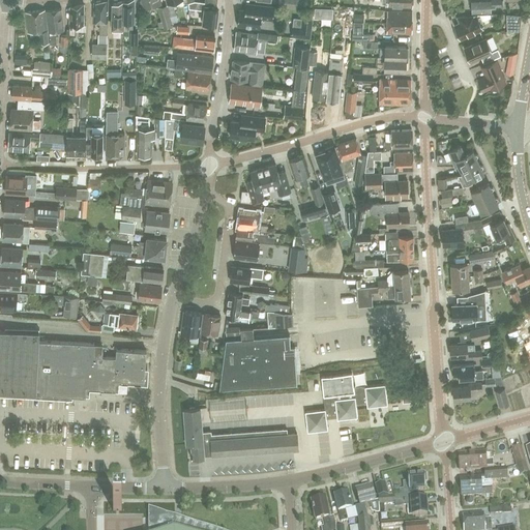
[(100,33),(107,33),(108,33),(108,0),(96,0),(94,0),(94,20),(100,20),(100,33)]
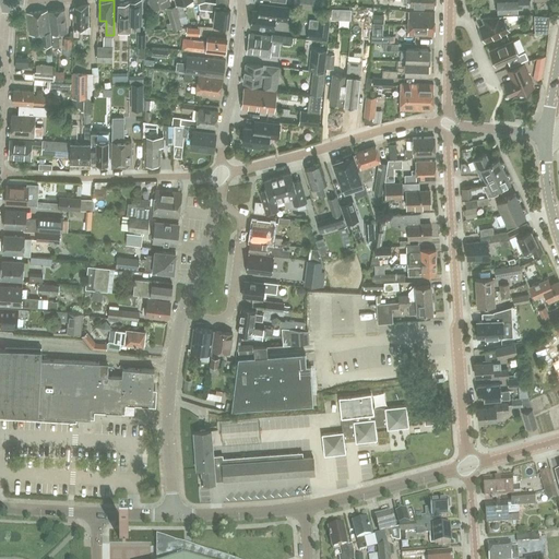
[(130,31),(130,22),(130,0),(128,0),(119,2),(119,31),(130,31)]
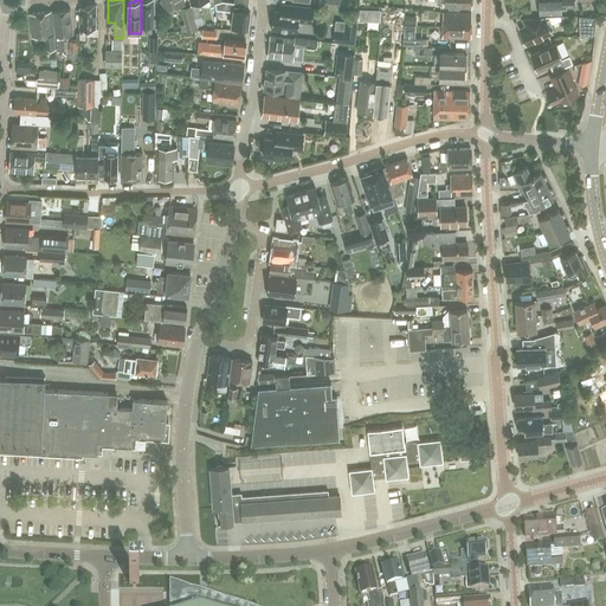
[(153,0),(141,0),(141,24),(153,24),(153,0)]
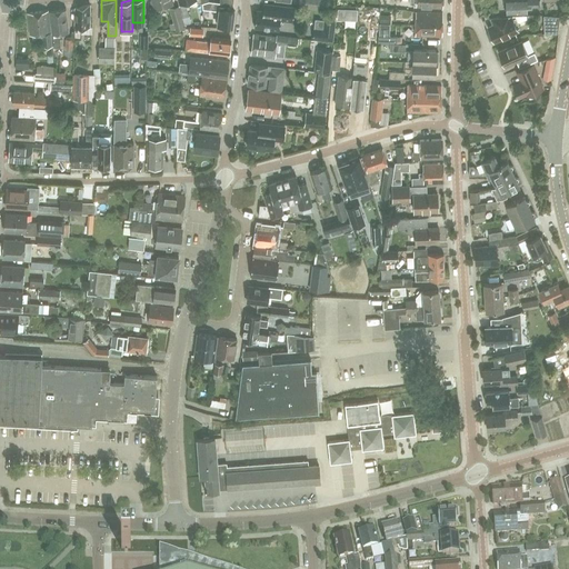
[(179,0),(180,2),(178,2),(181,11),(188,10),(186,1),(187,0),(179,0)]
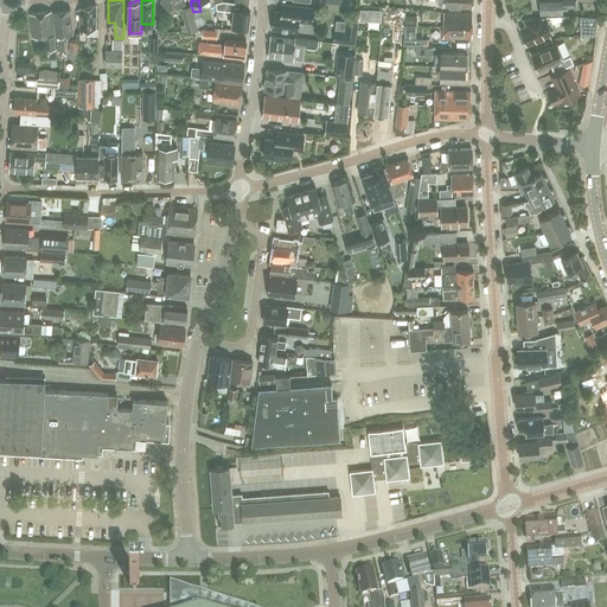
[(223,0),(222,0),(216,1),(217,7),(229,10),(228,17),(232,18),(231,25),(248,27),(250,11),(234,8),(235,1),(223,0)]
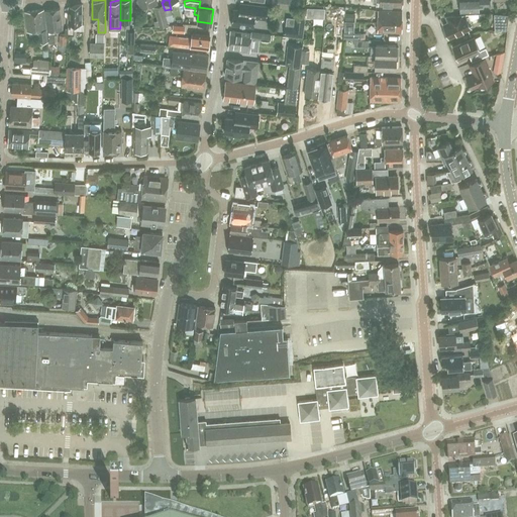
[(479,5),(491,5),(490,0),(459,0),(460,11),(479,10),(479,5)]
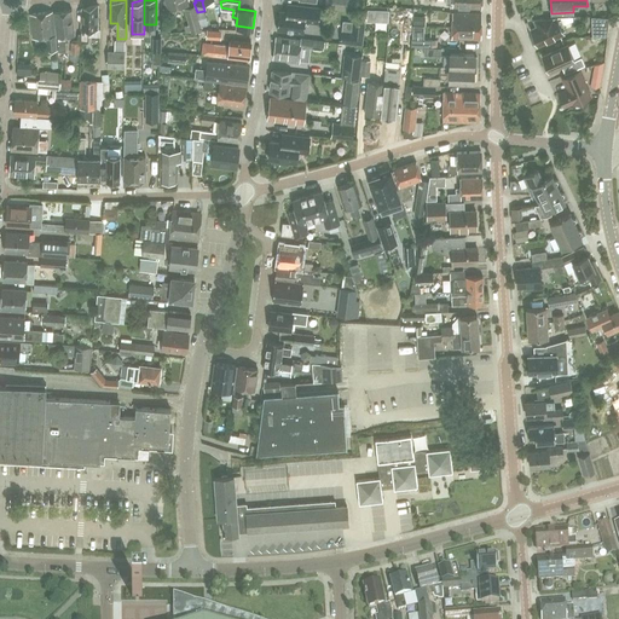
[(98,29),(98,4),(82,7),(81,41),(88,41),(88,28),(98,29)]
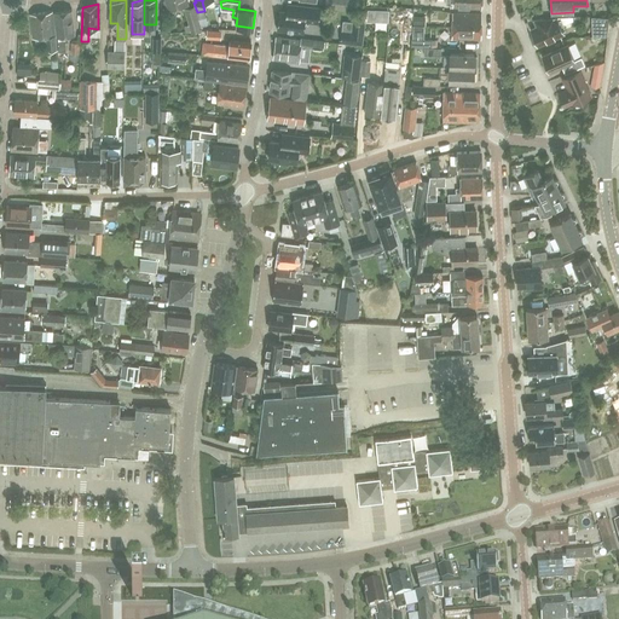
[(319,7),(295,5),(285,4),(285,11),(279,10),(277,28),(304,30),(305,19),(317,22),(319,7)]
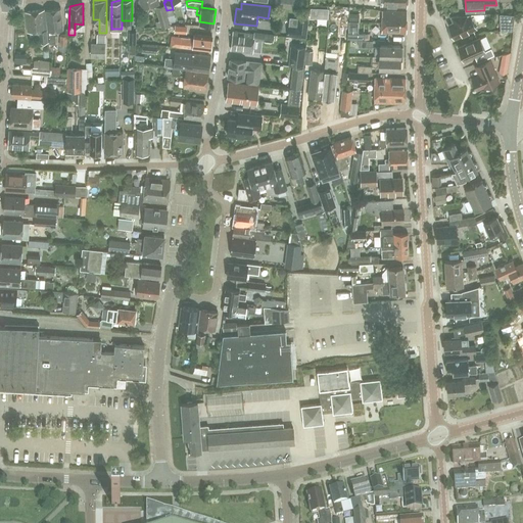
[(168,18),(163,5),(158,6),(161,20),(168,18)]
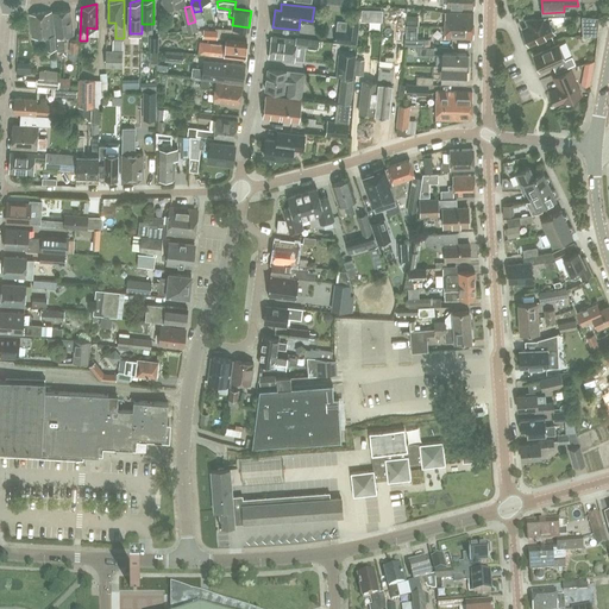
[(67,39),(67,35),(74,33),(71,8),(54,11),(58,50),(64,49),(64,41),(67,39)]
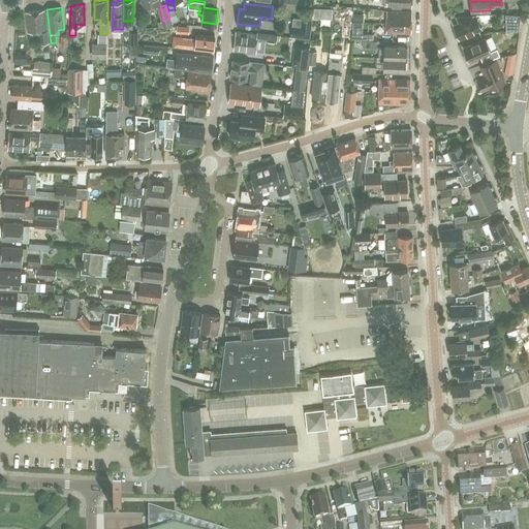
[(41,43),(49,42),(44,9),(26,11),(28,32),(39,31),(41,43)]
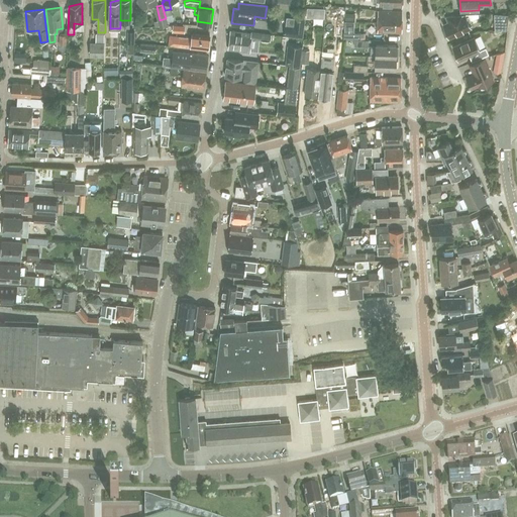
[(402,22),(403,11),(378,10),(378,21),(402,22)]
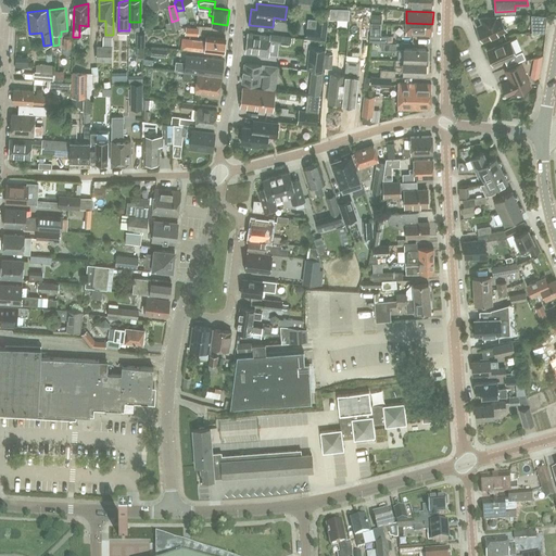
[(501,17),(500,14),(479,16),(482,23),(477,25),(482,39),(506,29),(504,26),(507,25),(503,16),(501,17)]
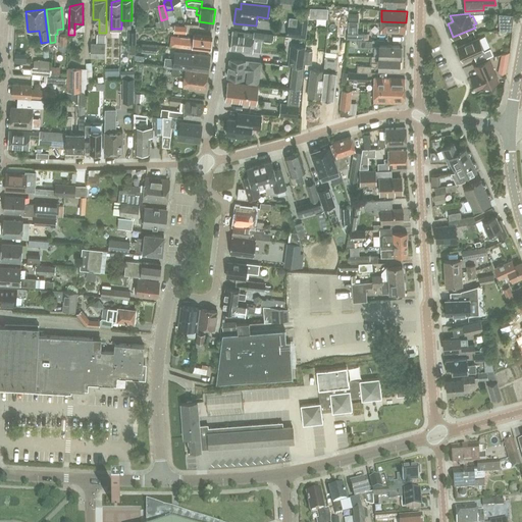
[(512,31),(514,15),(499,13),(500,31),(512,31)]
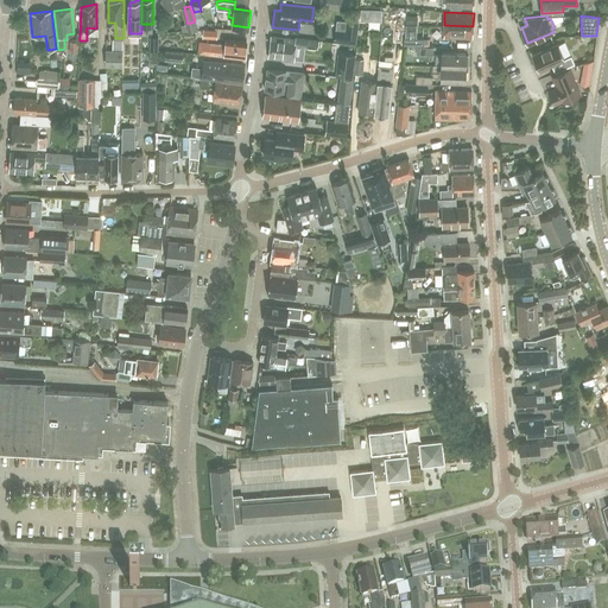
[(359,21),(348,20),(347,31),(335,29),(334,40),(358,44),(359,21)]
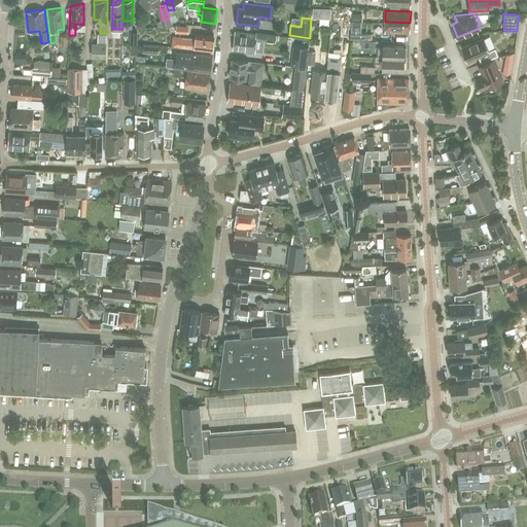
[(410,33),(410,23),(385,22),(385,32),(410,33)]
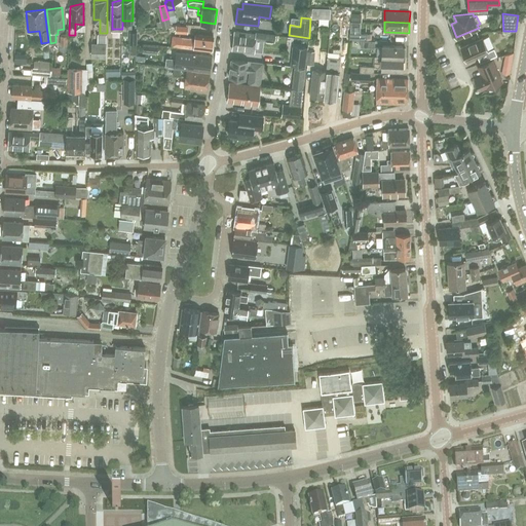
[(176,24),(176,31),(186,32),(187,25),(176,24)]
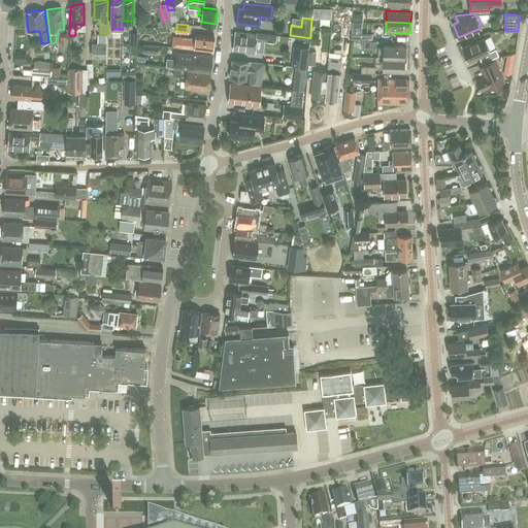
[(257,32),(235,30),(233,48),(255,52),(257,38),(267,39),(267,40),(268,42),(273,42),(274,41),(274,40),(275,40),(276,34),(257,31),(257,32)]
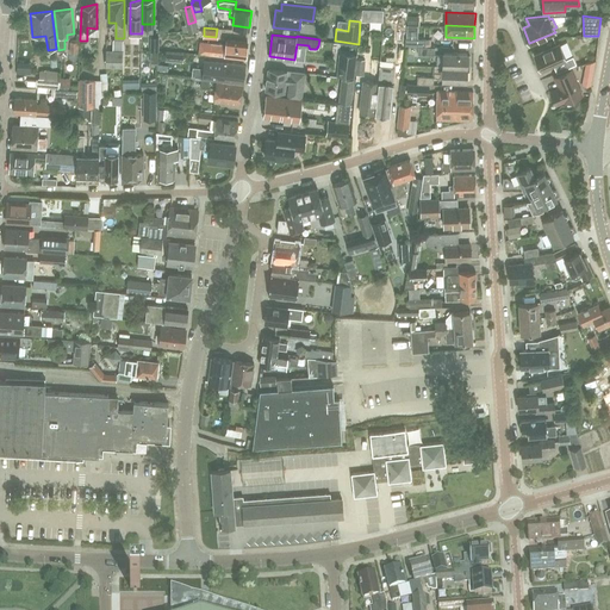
[(246,57),(248,41),(226,38),(226,44),(199,41),(198,53),(225,55),(246,57)]
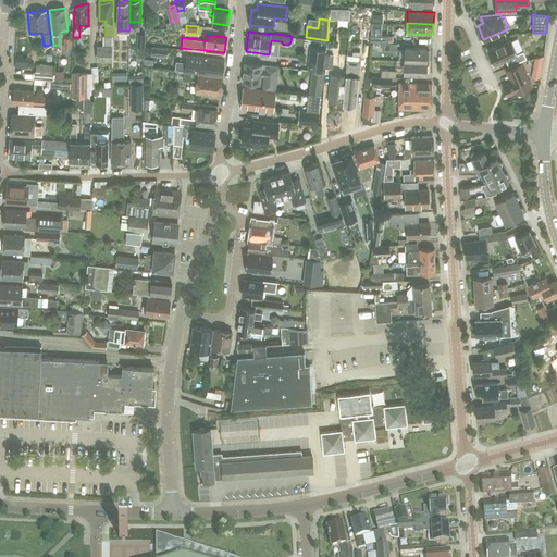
[(523,51),(517,53),(510,39),(487,49),(494,63),(515,54),(518,62),(527,58),(523,51)]
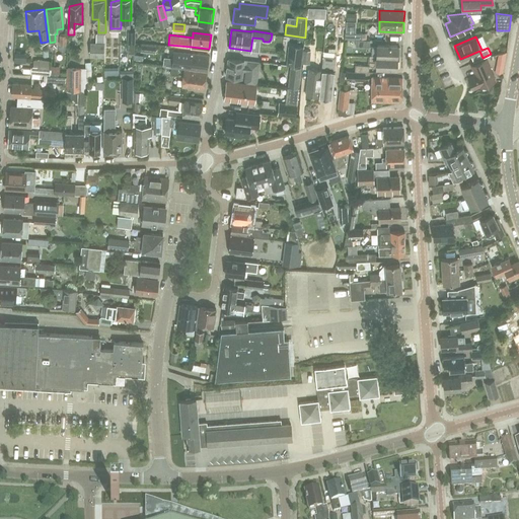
[(104,57),(104,46),(104,43),(90,42),(90,56),(104,57)]
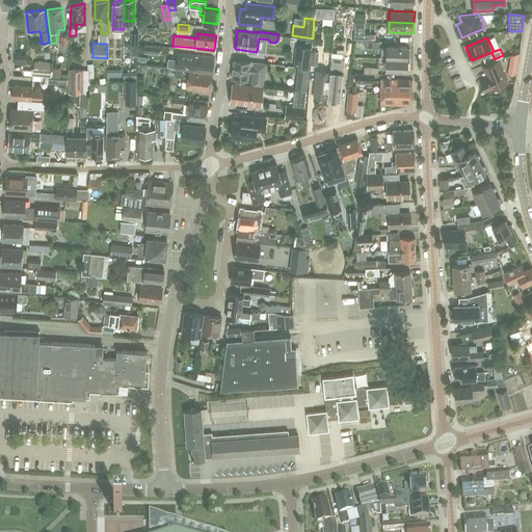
[(453,44),(443,49),(446,56),(456,52),(453,44)]
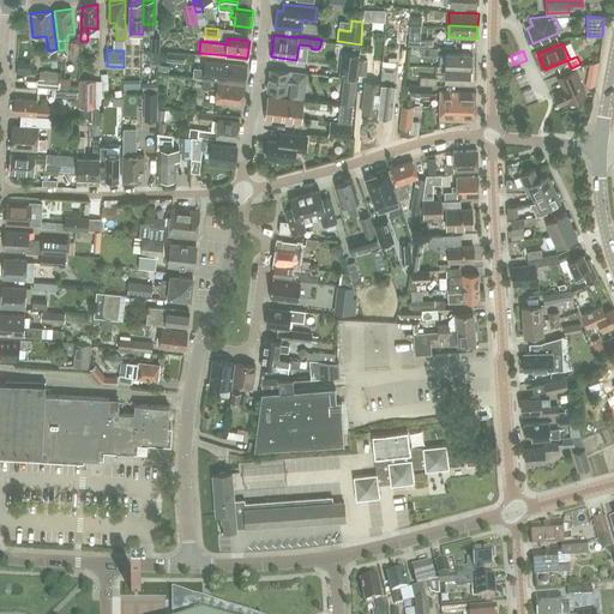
[(357,78),(360,55),(342,53),(339,76),(357,78)]
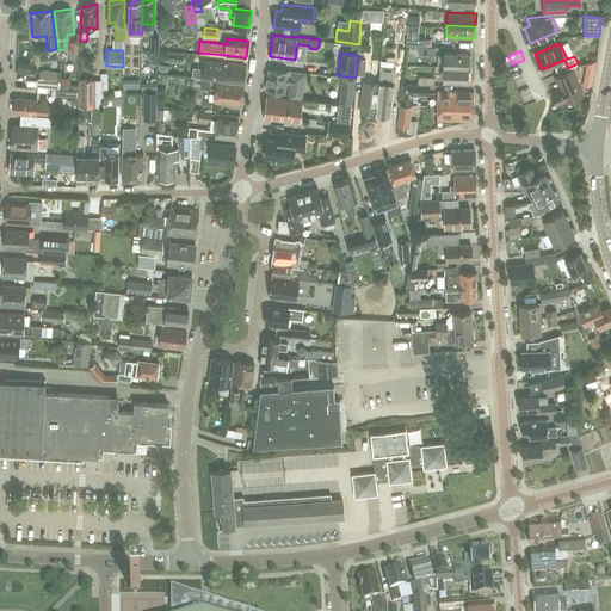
[(468,67),(468,66),(469,66),(469,67),(470,67),(471,55),(468,55),(468,53),(444,53),(444,66),(468,67)]
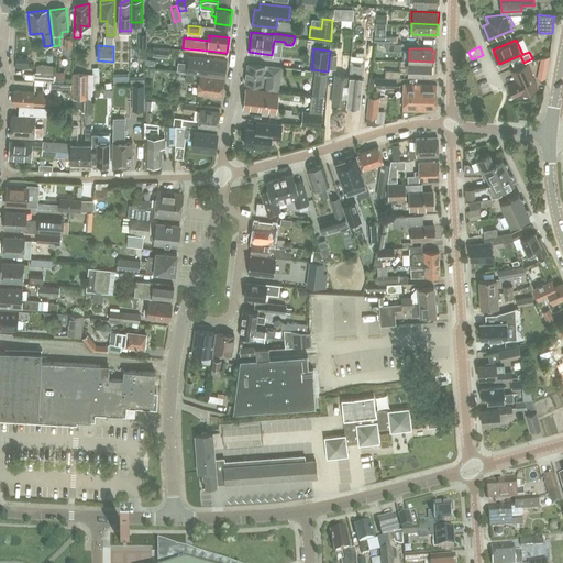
[(551,53),(542,51),(539,63),(542,64),(539,74),(544,75),(551,53)]
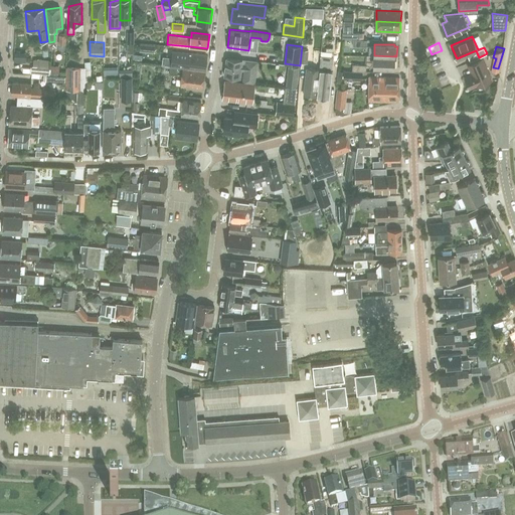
[(309,50),(302,49),(301,62),(308,62),(309,50)]
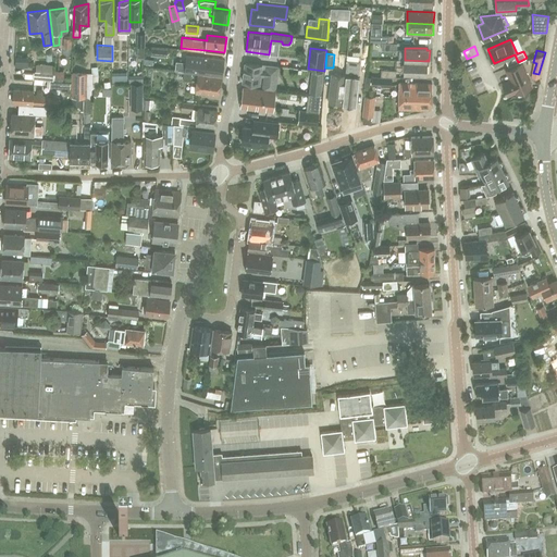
[(185,70),(222,74),(223,59),(186,54),(185,70)]
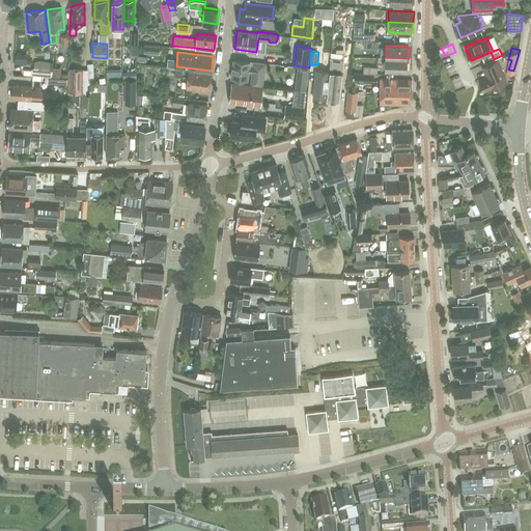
[(407,70),(407,67),(409,67),(409,58),(408,58),(408,57),(407,57),(407,58),(386,57),(386,68),(407,70)]
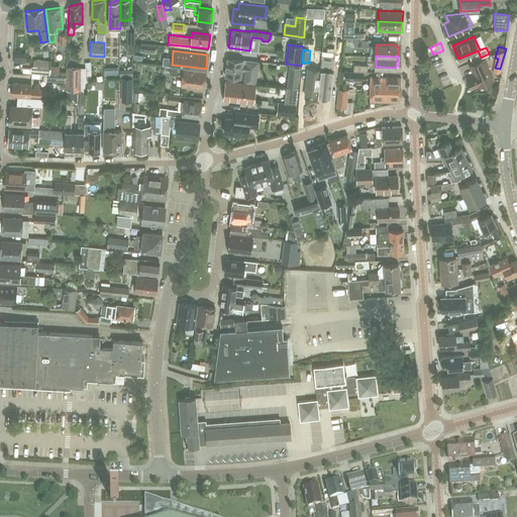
[(249,70),(250,64),(243,63),(243,60),(227,58),(224,75),(241,77),(242,69),(249,70)]
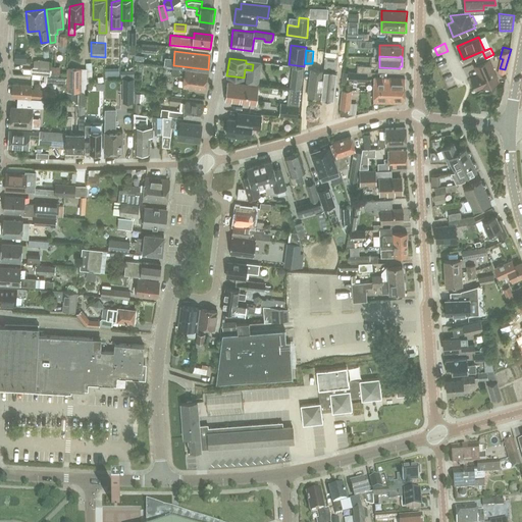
[(484,87),(498,81),(488,59),(474,65),(478,74),(471,77),(476,89),(483,86),(484,87)]
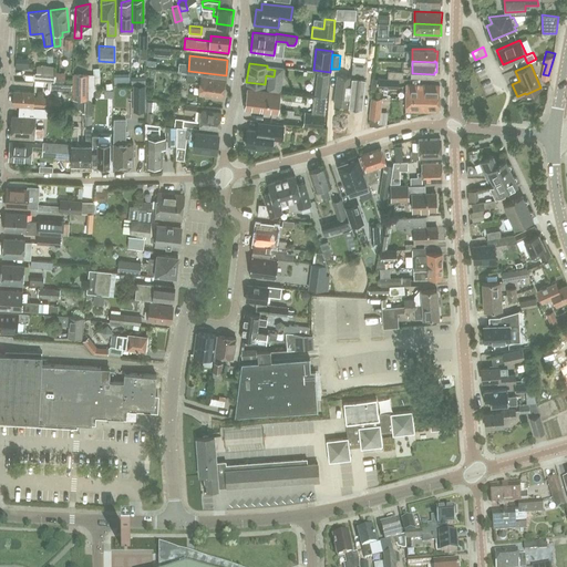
[(327,98),(330,74),(318,73),(315,95),(327,98)]
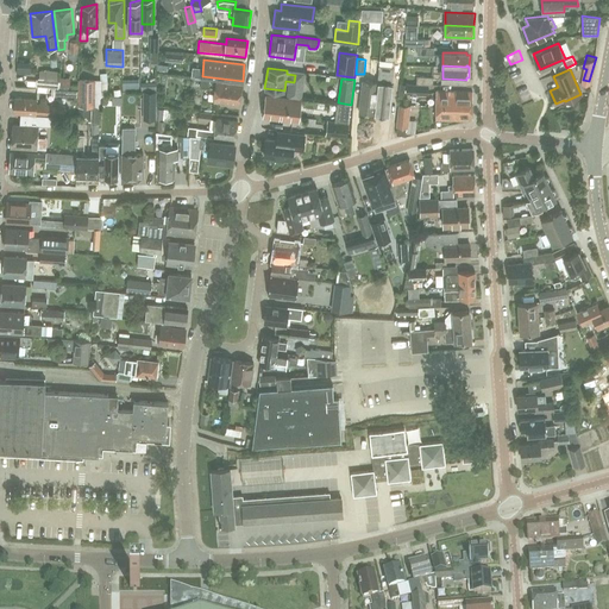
[(95,107),(95,80),(80,80),(80,106),(95,107)]
